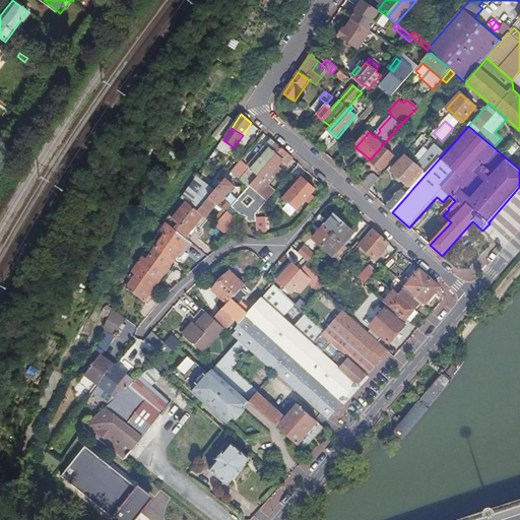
[(394,156),(388,150),(395,141),(390,137),(370,159),(382,171),(394,156)]
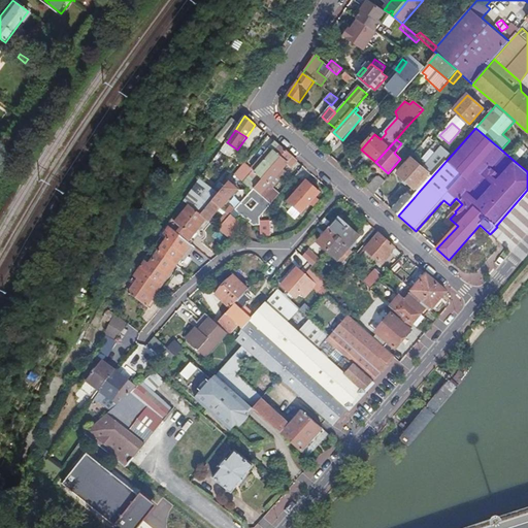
[(254,189),(287,152),(274,141),(272,143),(273,145),(270,149),(274,152),(272,154),(269,151),(253,169),(256,172),(245,185),(253,190),(254,189)]
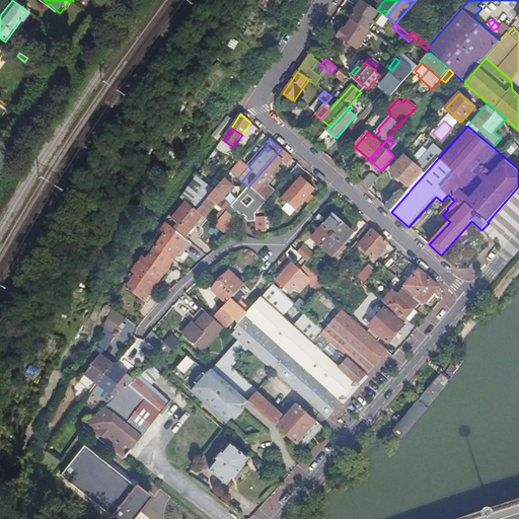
[(233,147),(223,140),(219,145),(230,152),(233,147)]
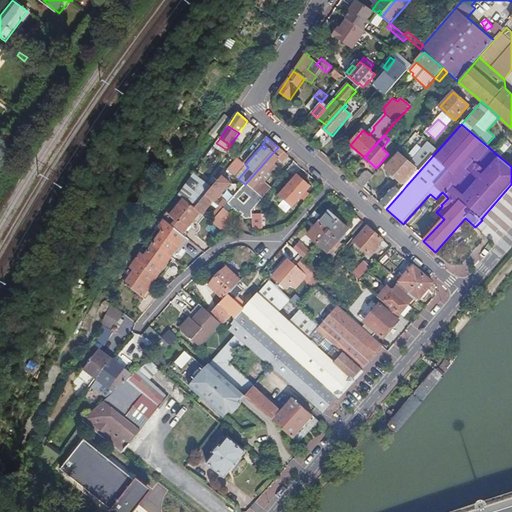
[(501,158),(511,144),(507,140),(495,153),(501,158)]
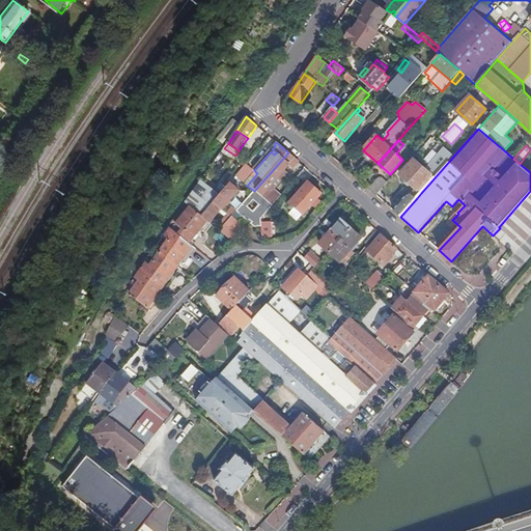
[(284,170),(289,164),(295,168),(299,163),(288,152),(255,190),(262,195),(273,183),(280,175),(284,170)]
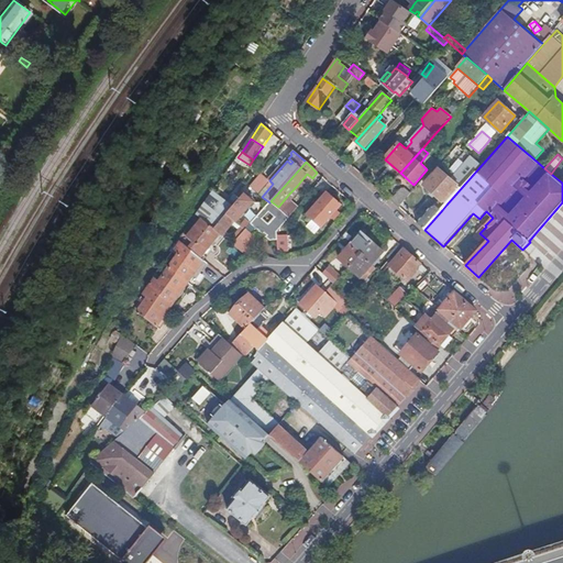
[(455,195),(479,167),(475,163),(467,172),(462,177),(457,174),(452,180),(439,169),(424,186),(446,205),(455,195)]
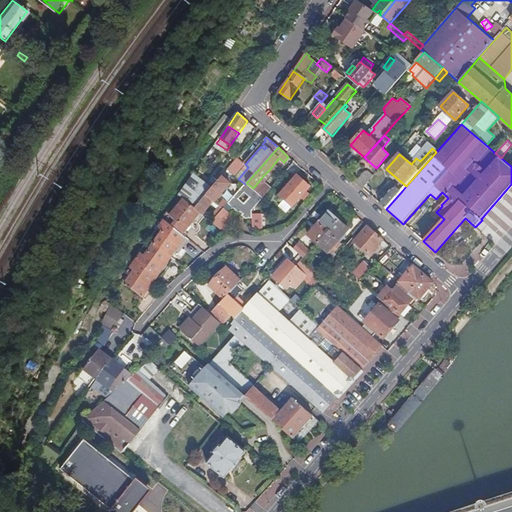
[(248,167),(245,164),(238,158),(228,170),(238,179),(248,167)]
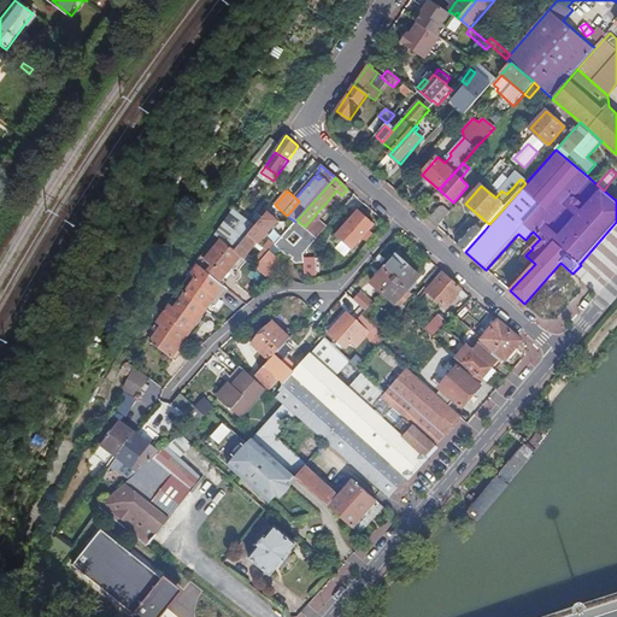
[(335,201),(330,198),(325,204),(329,209),(335,201)]
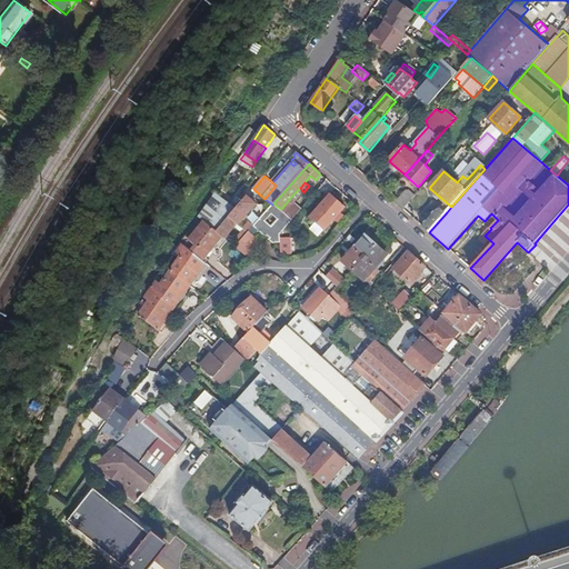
[(286,213),(303,192),(300,188),(292,196),(281,209),(286,213)]
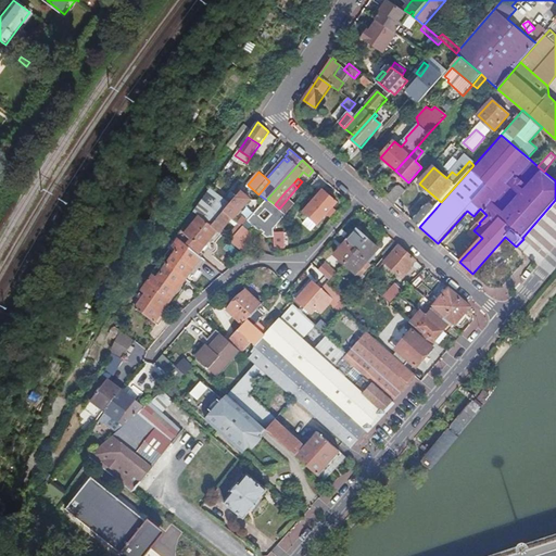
[(394,205),(406,191),(400,187),(396,187),(387,199),(394,205)]
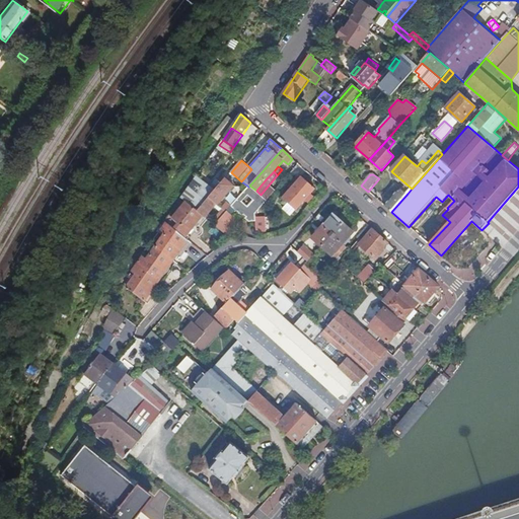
[(209,198),(218,188),(213,183),(207,192),(200,187),(204,181),(197,177),(188,190),(181,198),(187,202),(198,211),(209,198)]
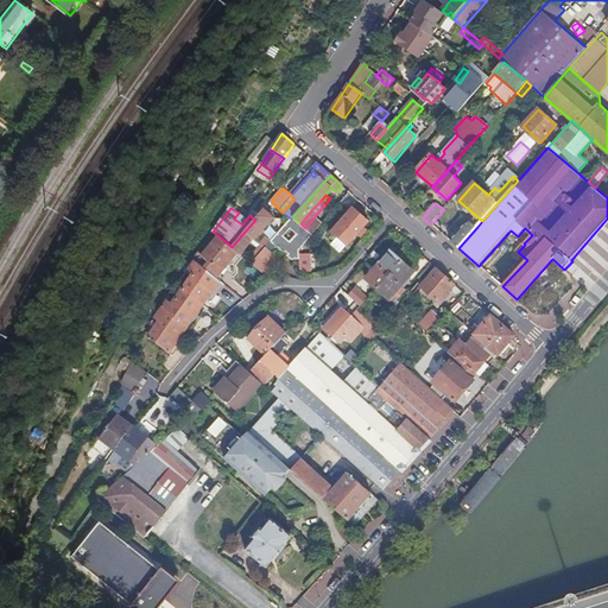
[(348,245),(369,221),(354,208),(333,232),(339,236),(348,245)]
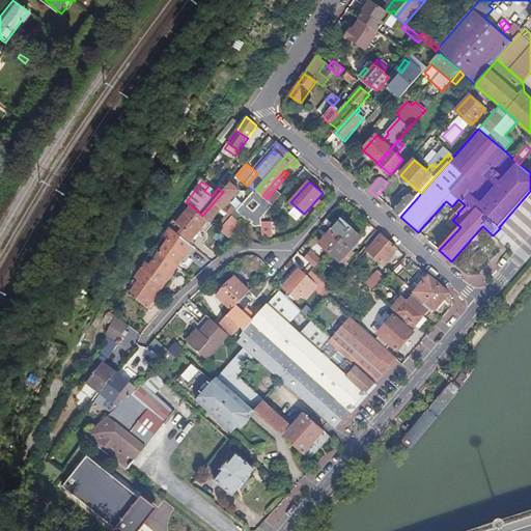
[(223,210),(235,194),(238,196),(240,194),(238,192),(240,190),(231,183),(226,189),(223,192),(214,202),(222,208),(223,210)]
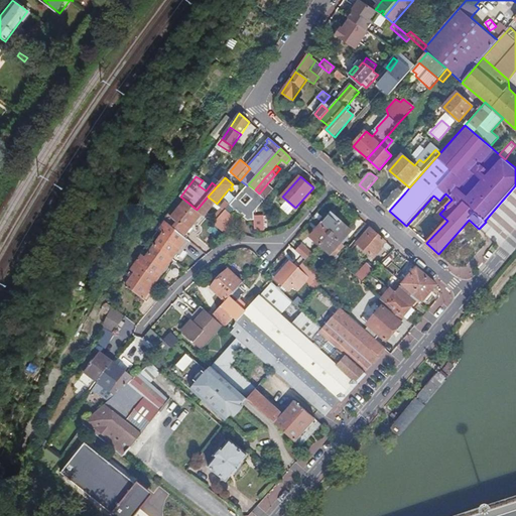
[(254,212),(265,199),(259,194),(255,189),(248,184),(247,185),(230,206),(248,221),(255,221),(254,212)]
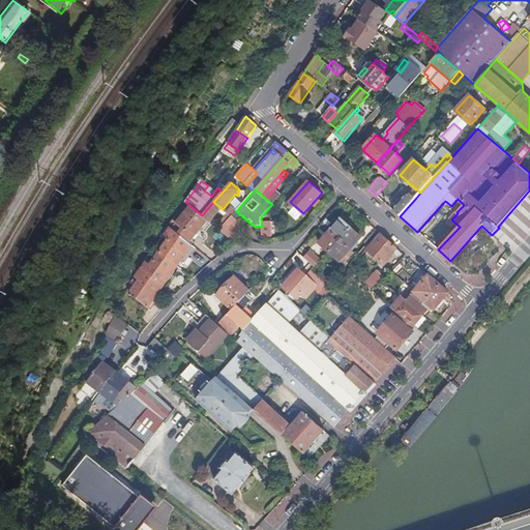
[(400,216),(416,198),(414,196),(416,194),(414,192),(412,194),(411,194),(408,194),(393,210),(400,216)]
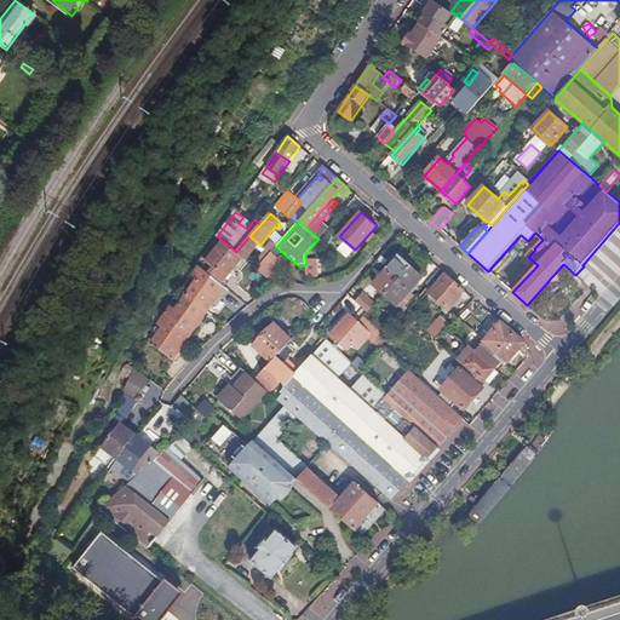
[(246,259),(259,244),(250,236),(236,252),(223,241),(207,260),(202,257),(197,264),(201,267),(220,283),(242,257),(246,259)]
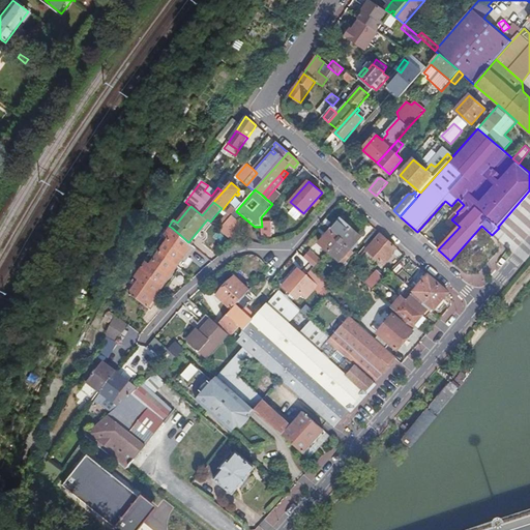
[(303,213),(295,206),(290,213),(298,221),(303,213)]
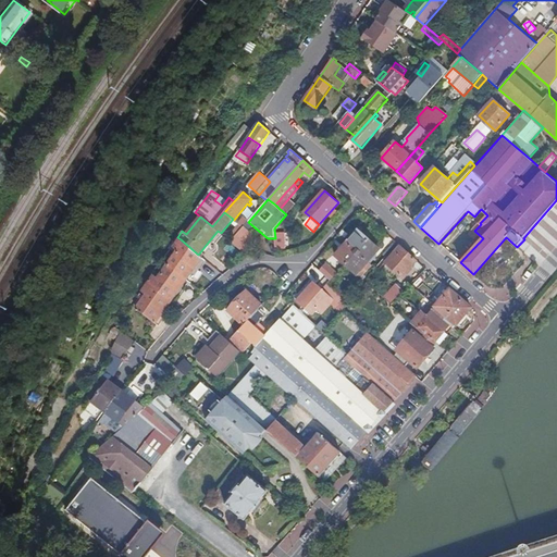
[(371,238),(380,227),(375,223),(366,234),(371,238)]
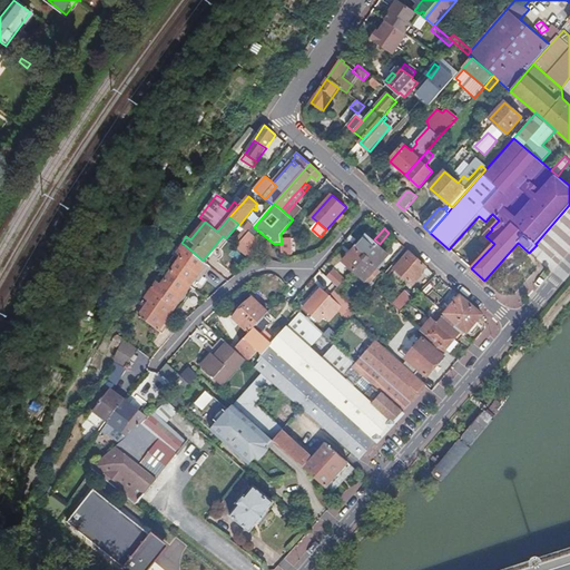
[(239,244),(248,233),(246,231),(237,241),(239,244)]
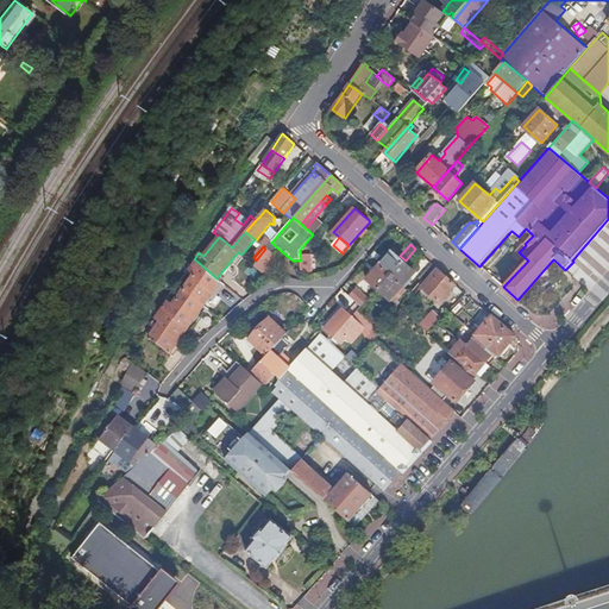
[(277,259),(265,249),(256,261),(252,264),(265,274),(277,259)]
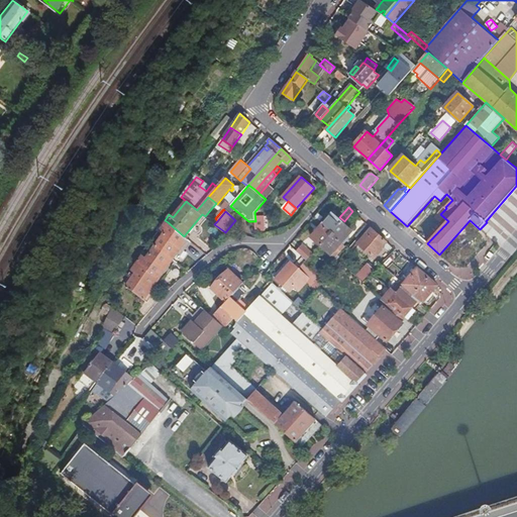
[(332,234),(343,222),(333,214),(323,226),(332,234)]
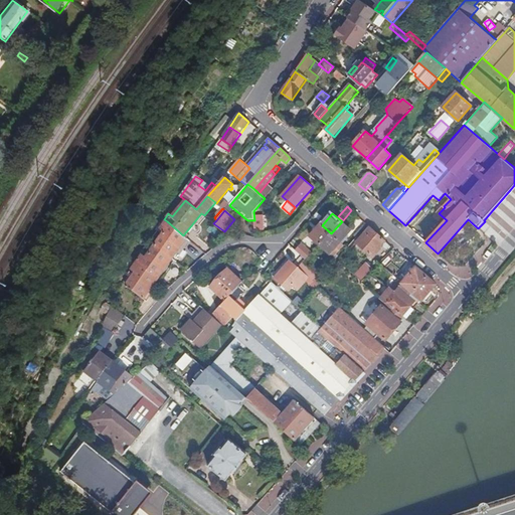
[(183,235),(167,221),(162,228),(165,230),(155,244),(172,258),(176,253),(179,255),(189,240),(183,235)]
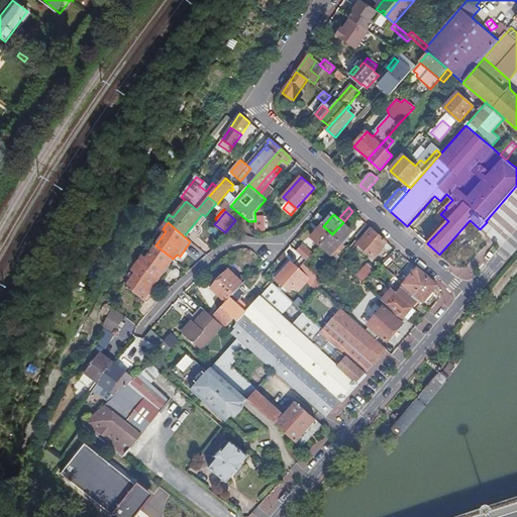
[(342,242),(352,230),(343,222),(332,234),(342,242)]
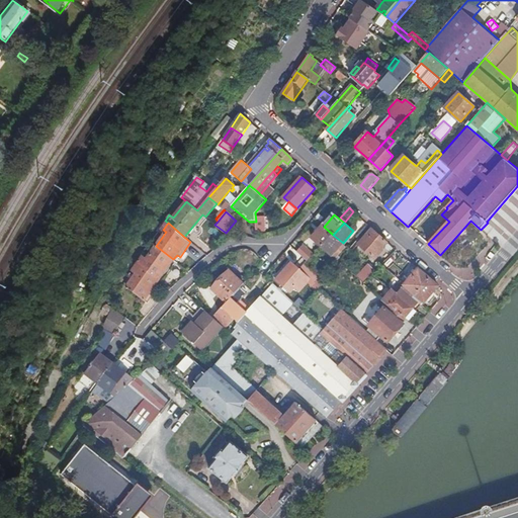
[(333,235),(324,227),(314,239),(323,247),(333,235)]
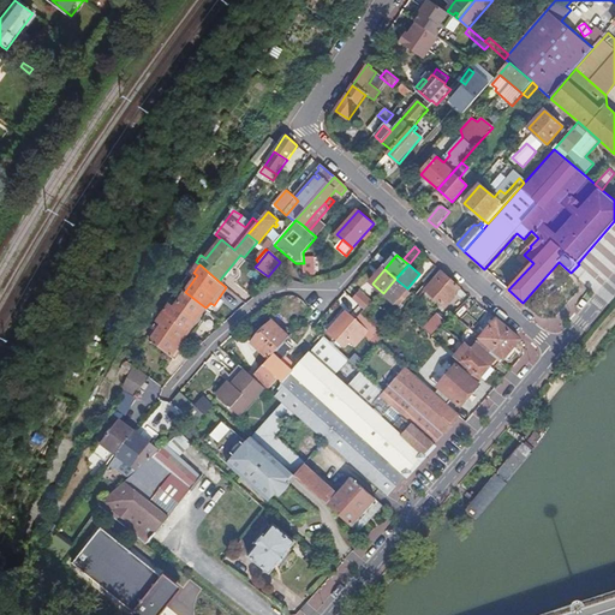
[(443,305),(459,286),(442,272),(427,290),(443,305)]
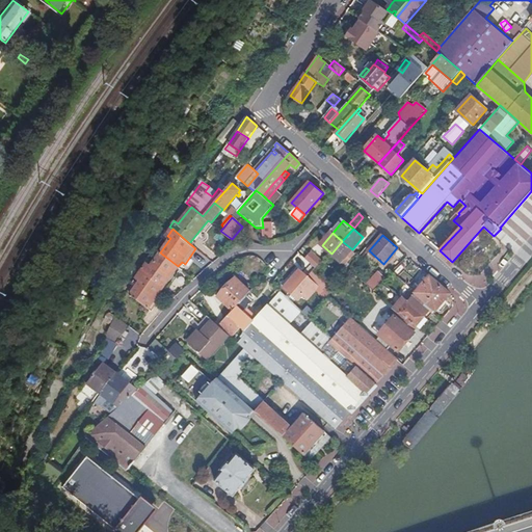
[(313,241),(309,247),(317,253),(321,246),(313,241)]
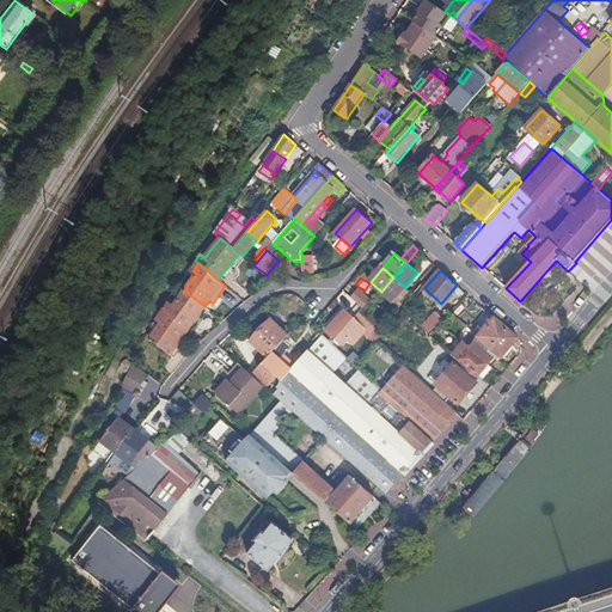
[(392,301),(405,287),(393,277),(381,292),(392,301)]
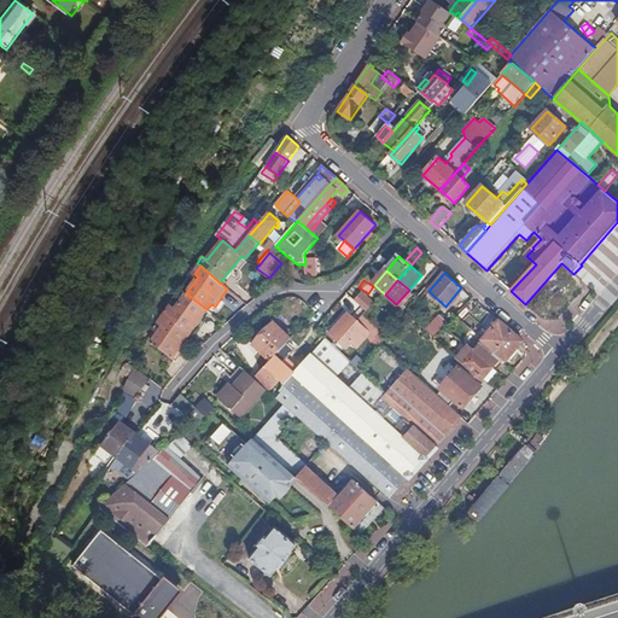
[(207,318),(203,315),(207,309),(186,293),(175,309),(172,307),(165,314),(190,333),(194,328),(198,331),(207,318)]
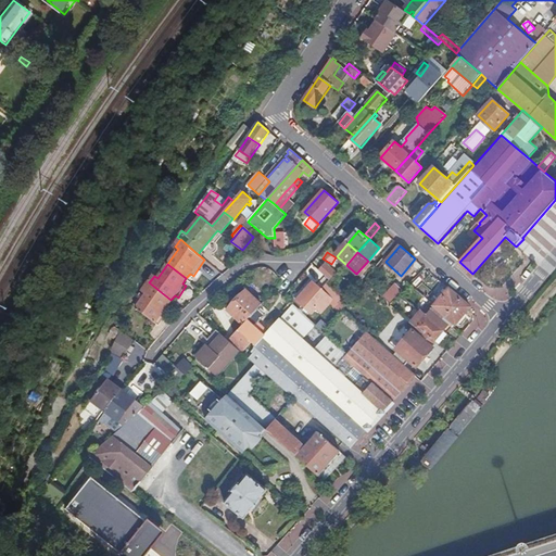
[(338,274),(327,264),(320,270),(331,280),(338,274)]
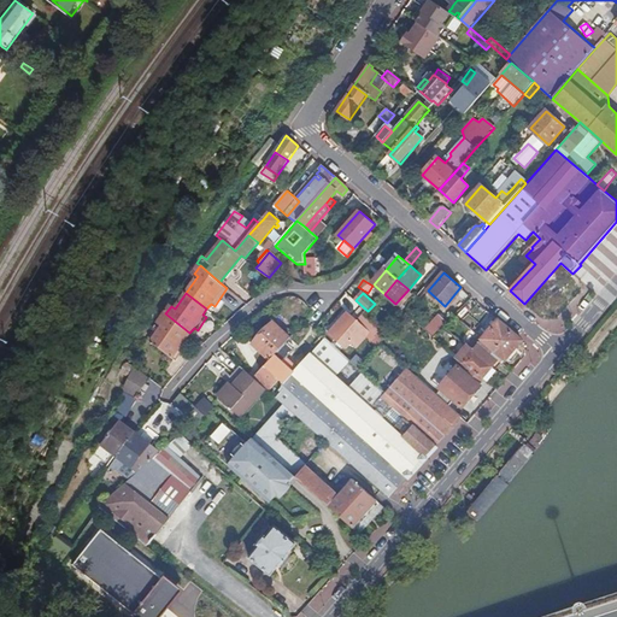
[(189,333),(165,313),(159,322),(163,325),(152,341),(176,360),(189,341),(186,339),(189,333)]
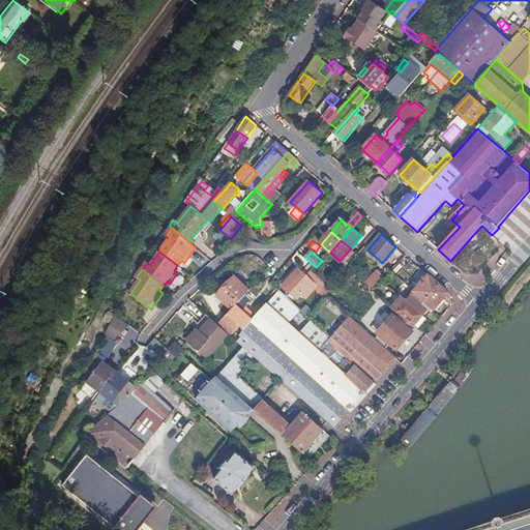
[(325,281),(313,270),(307,275),(299,269),(283,288),(297,299),(301,294),(306,299),(316,288),(321,292),(328,284),(325,281)]
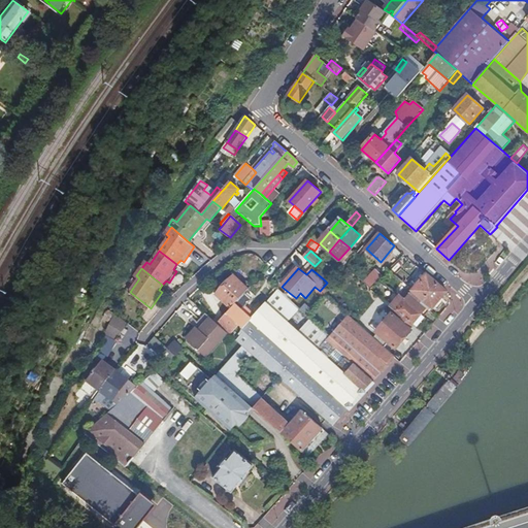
[(384,276),(376,270),(365,283),(372,289),(384,276)]
